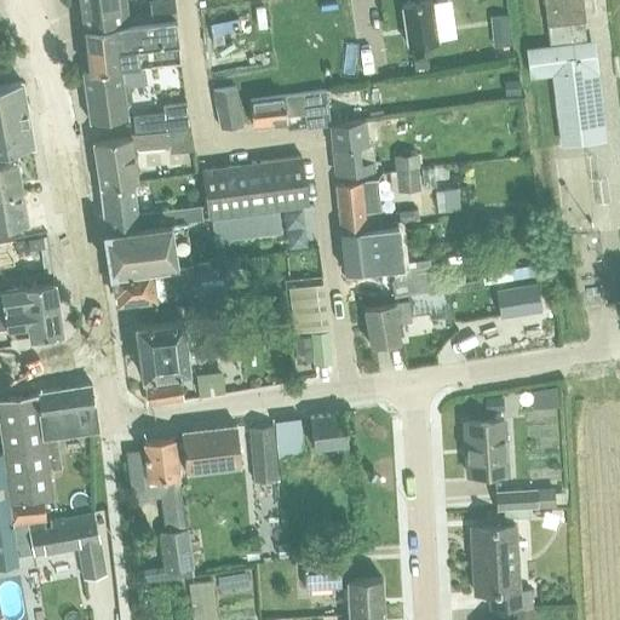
[(81,0),(82,9),(82,12),(85,29),(121,26),(119,7),(121,7),(120,0),(81,0)]
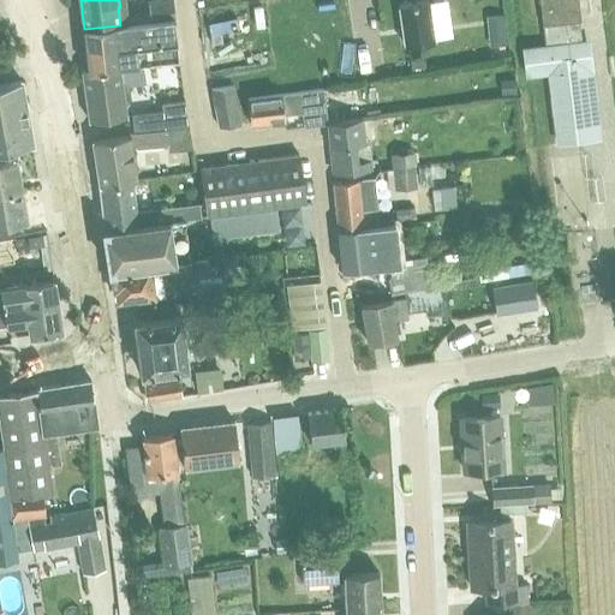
[(167,0),(150,3),(153,22),(177,19),(174,0),(167,0)]
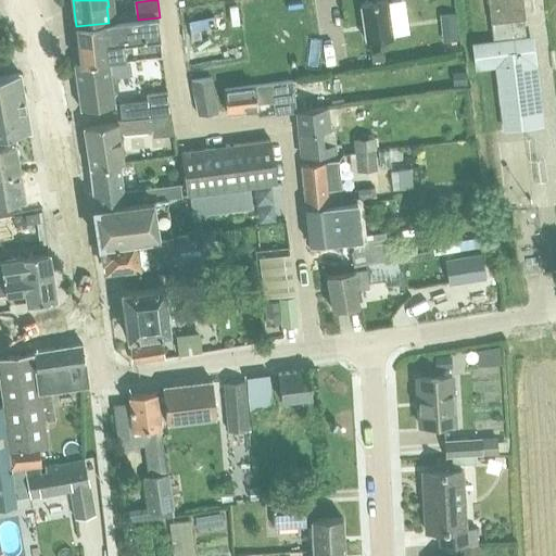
[(386,0),(362,3),(367,41),(393,37),(387,0),(386,0)]
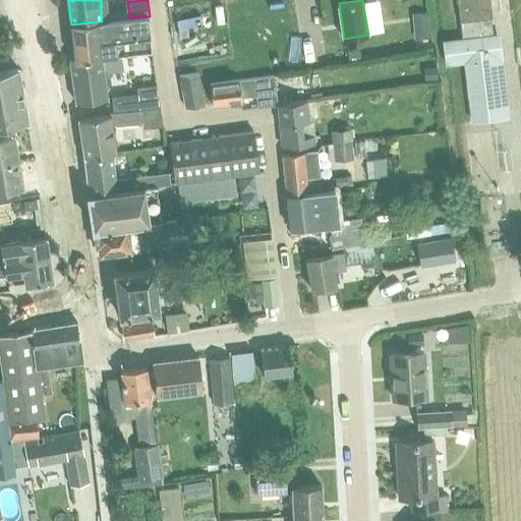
[(457,0),(460,20),(462,39),(444,41),(447,62),(467,60),(474,120),(504,117),(495,35),(493,16),(490,0),(457,0)]
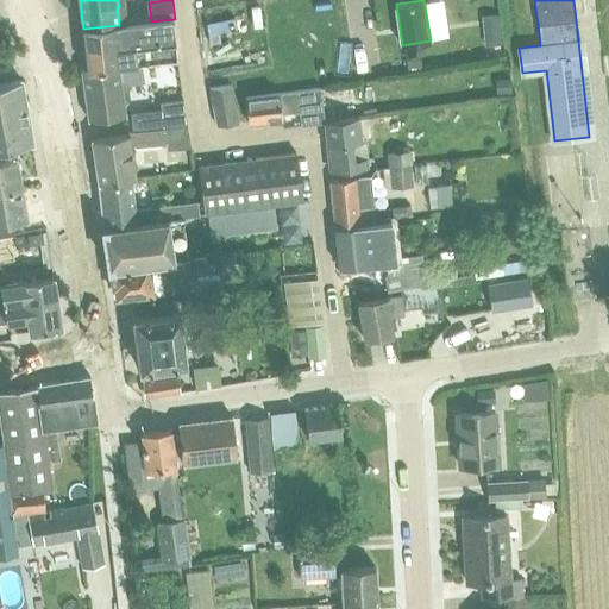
[(485,17),(489,43),(501,42),(497,16),(485,17)]
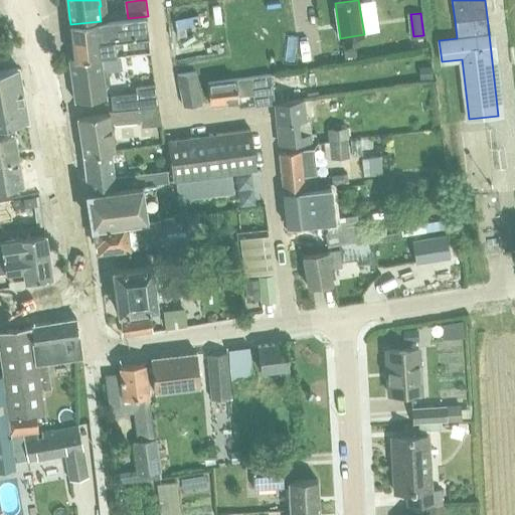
[(128,18),(101,21),(70,24),(74,58),(69,59),(102,56),(152,51),(148,16),(128,18)]
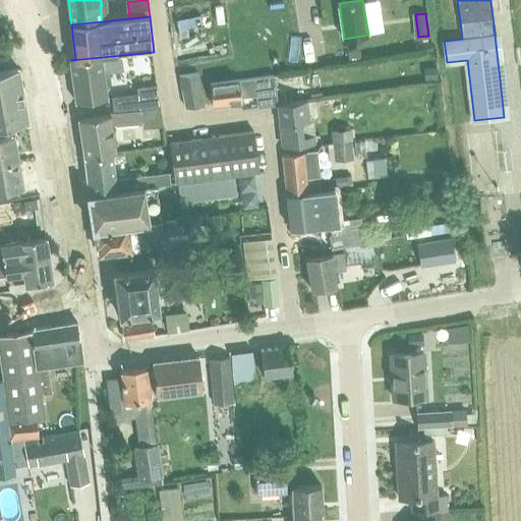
[(103,57),(70,60),(73,83),(75,102),(107,98),(105,82),(111,82),(110,71),(105,72),(103,57)]
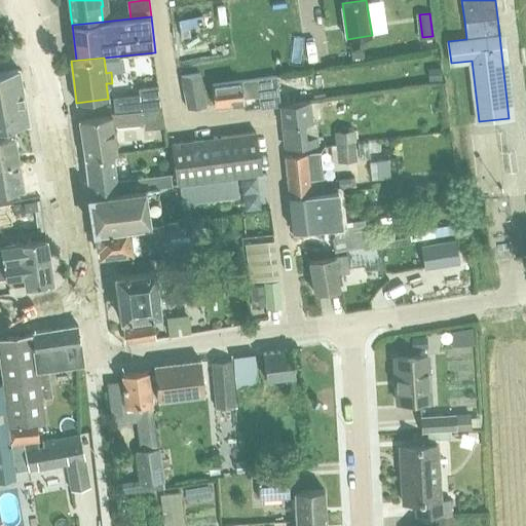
[(440,66),(431,67),(434,79),(442,78),(440,66)]
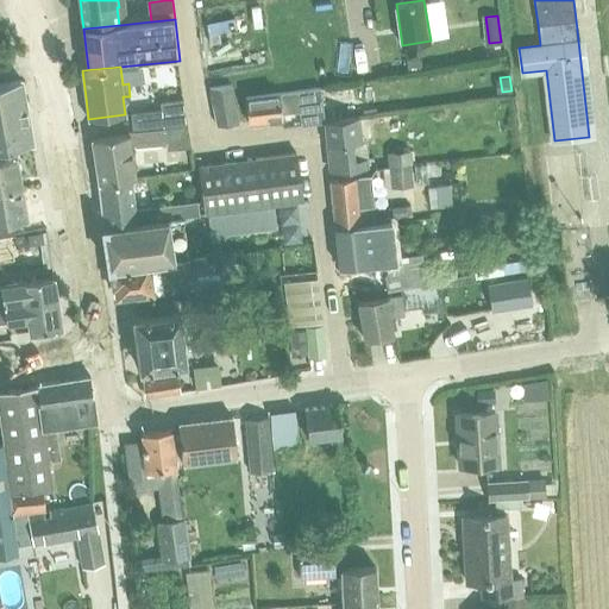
[(0,149),(32,144),(32,143),(22,81),(22,80),(0,83),(0,149)]
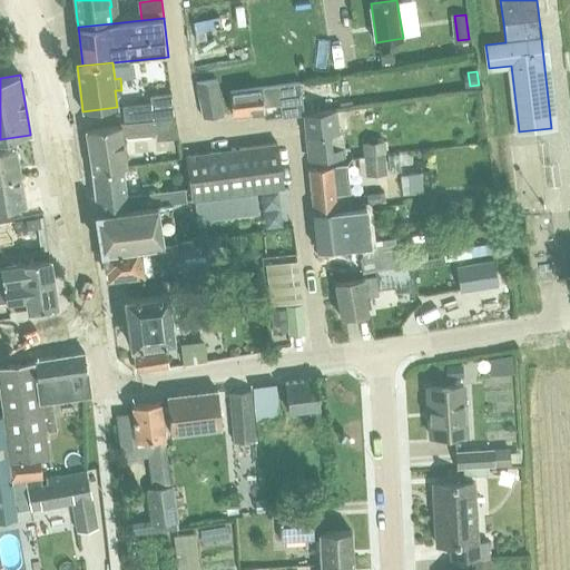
[(218,82),(198,85),(205,119),(225,116),(218,82)]
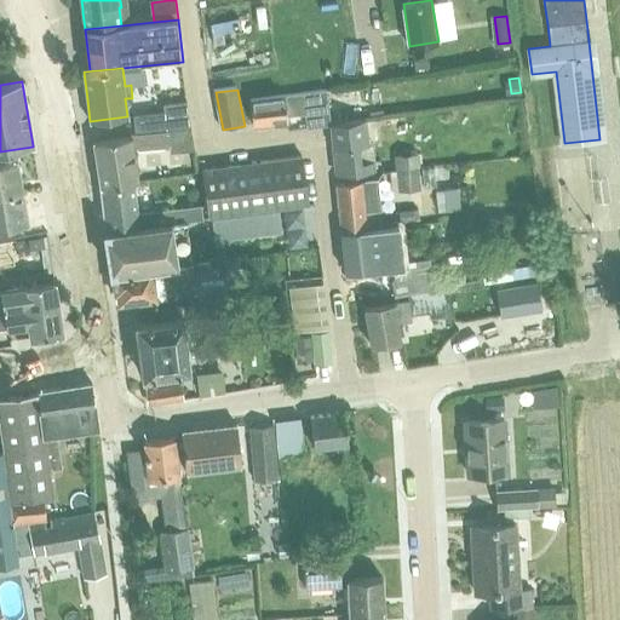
[(306,127),(331,124),(327,91),(252,102),(254,127),(290,122),(288,116),(305,114),(306,127)]
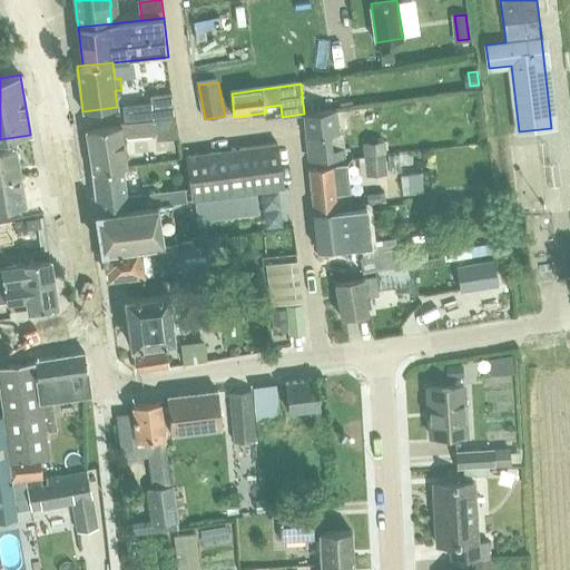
[(123,107),(125,121),(175,119),(175,117),(174,117),(170,92),(150,96),(151,104),(123,107)]
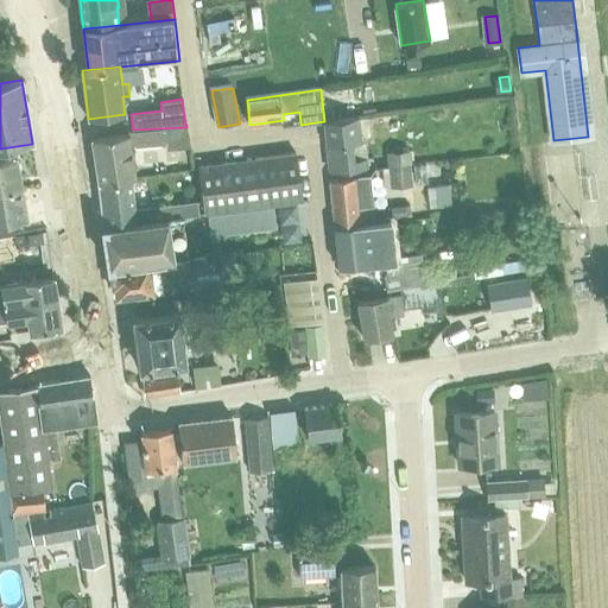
[(339,121),(324,122),(329,171),(367,166),(363,140),(374,139),(372,124),(359,125),(359,118),(339,121)]
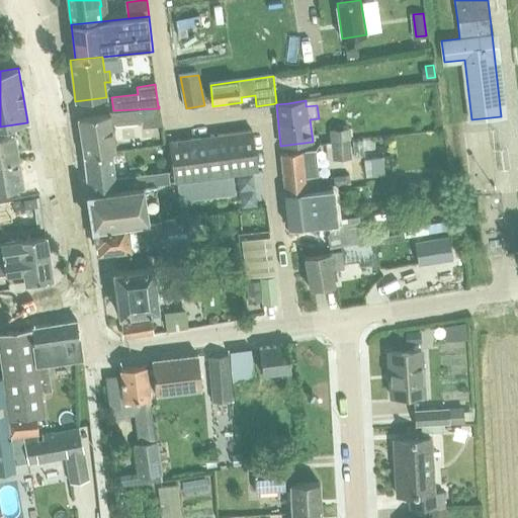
[(110,115),(78,119),(80,133),(84,156),(84,157),(112,153),(116,153),(112,124),(115,124),(116,126),(143,122),(144,127),(161,125),(162,124),(159,108),(140,109),(113,110),(109,111),(110,115)]
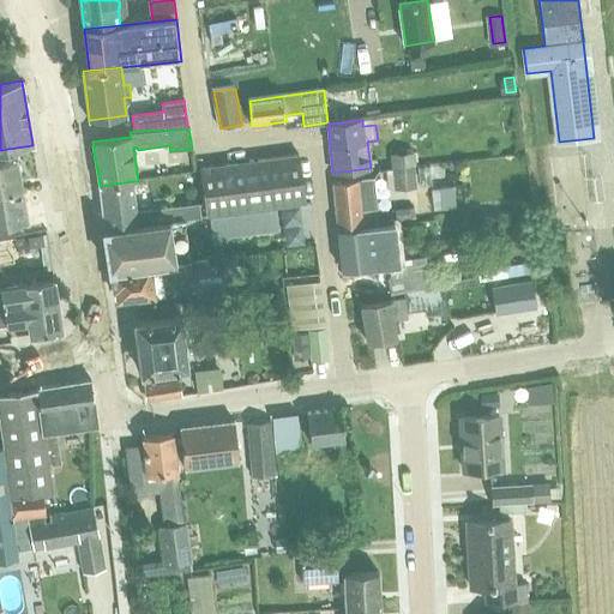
[(413,152),(392,155),(393,164),(413,163),(413,152)]
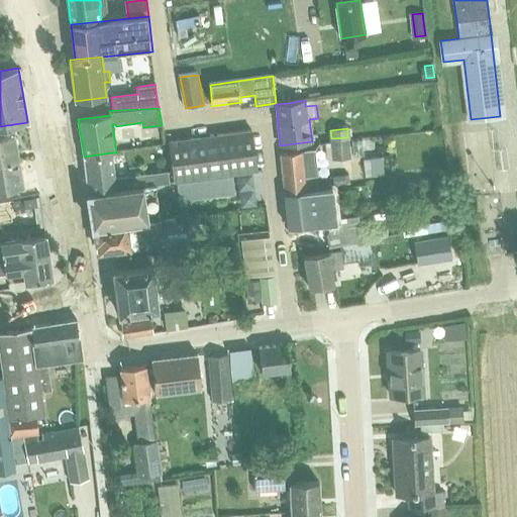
[(256,170),(251,130),(170,140),(175,181),(256,170)]
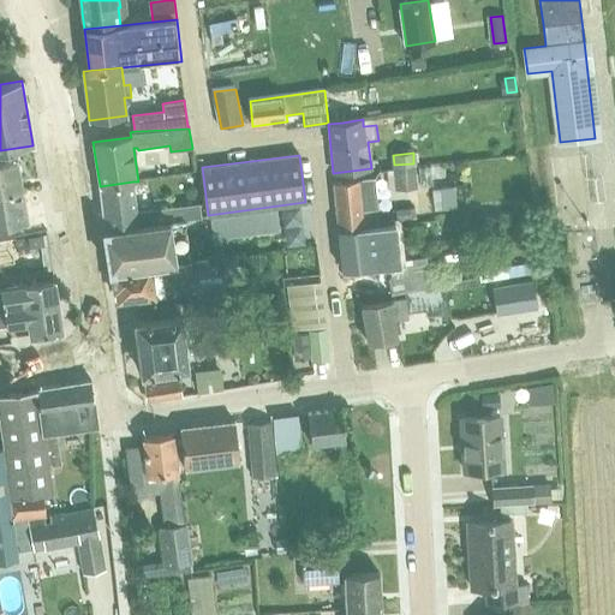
[(0,192),(23,189),(18,157),(0,160),(0,192)]
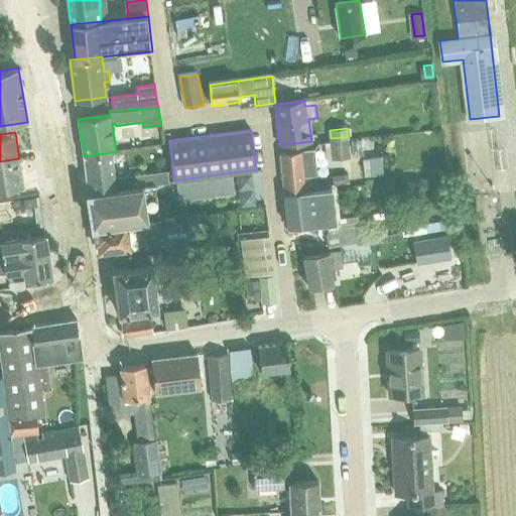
[(365,153),(376,151),(373,134),(363,136),(365,153)]
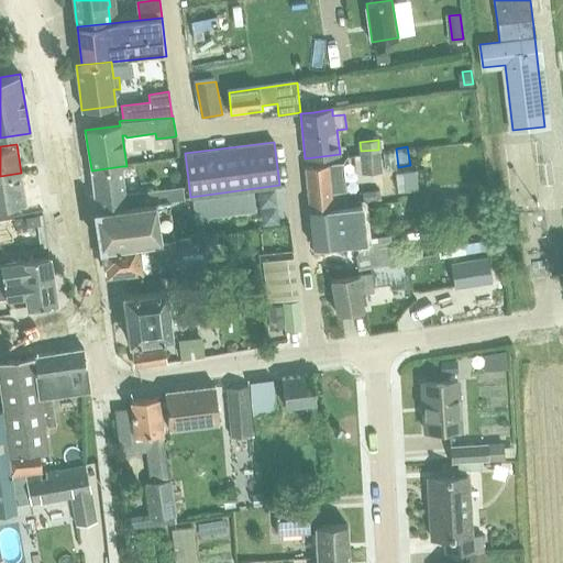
[(381,153),(361,155),(363,174),(383,172),(381,153)]
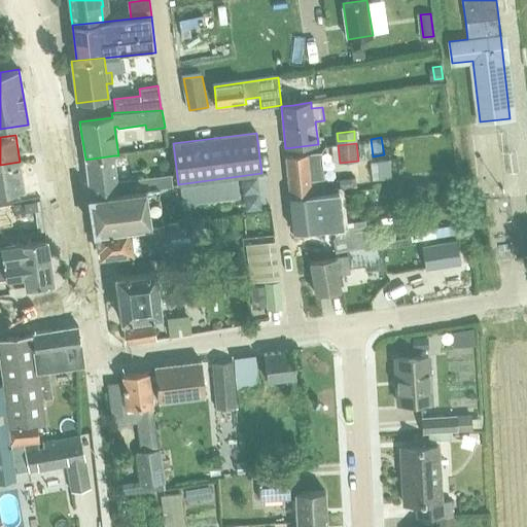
[(321,153),(286,157),(290,195),(313,192),(311,180),(324,179),(321,153)]
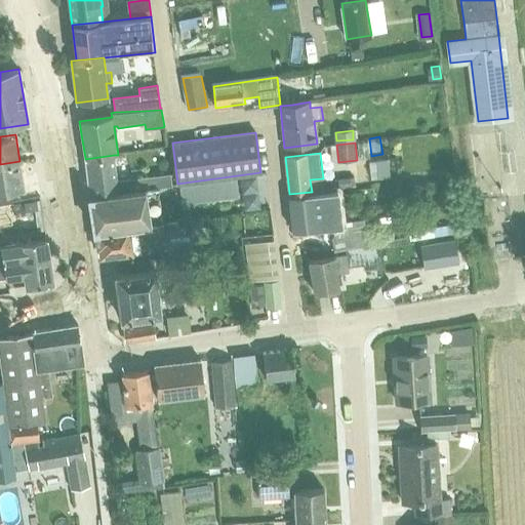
[(118,182),(114,155),(85,159),(90,197),(119,194),(147,191),(171,187),(170,174),(118,182)]
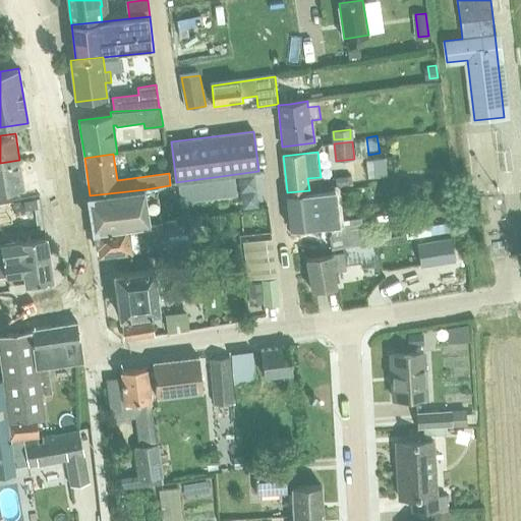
[(372,160),(374,176),(386,175),(384,159),(372,160)]
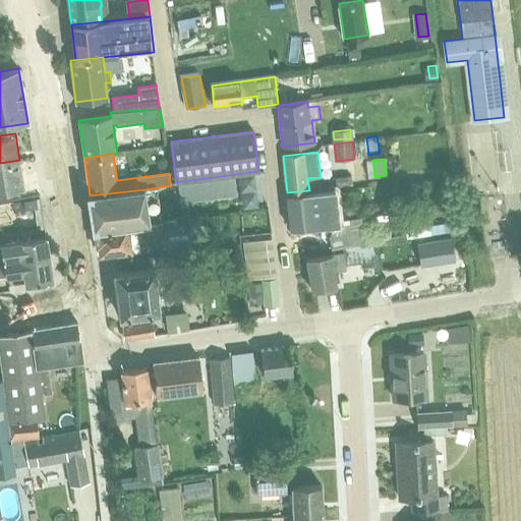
[(0,192),(24,188),(19,160),(0,163),(0,192)]
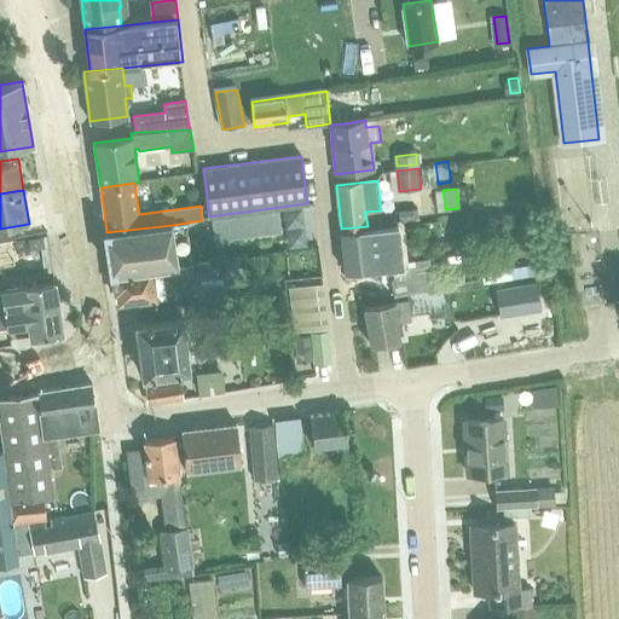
[(417,208),(399,209),(400,221),(418,219),(417,208)]
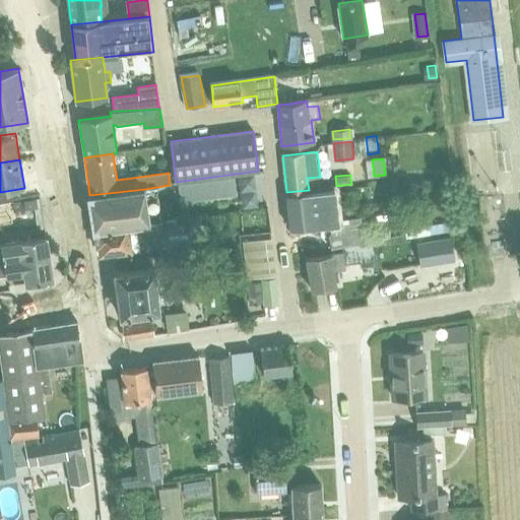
[(234,177),(178,184),(180,202),(236,195),(234,177)]
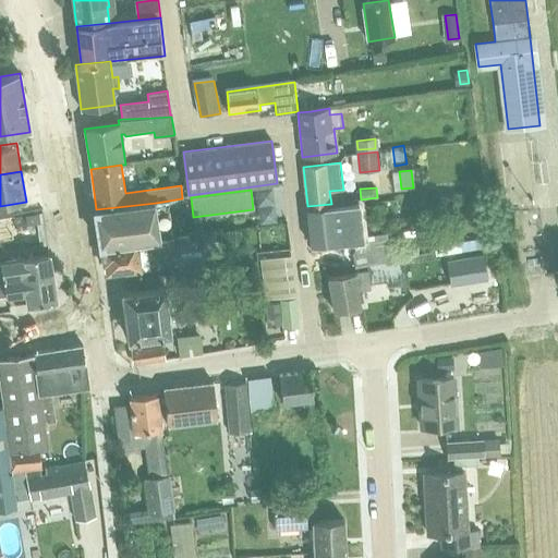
[(156,203),(126,206),(96,209),(101,246),(146,242),(160,240),(156,203)]
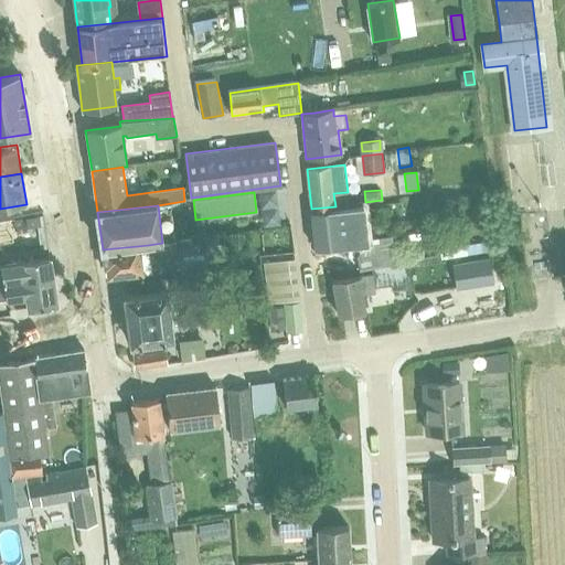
[(362,208),(311,213),(316,246),(365,241),(362,208)]
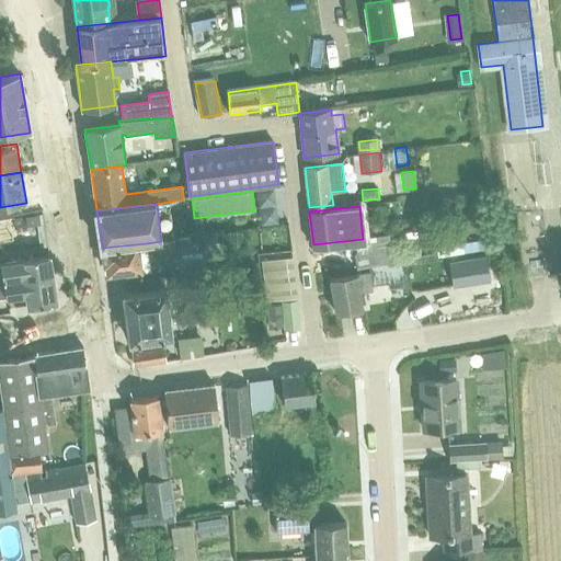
[(38,215),(26,216),(27,226),(39,225),(38,215)]
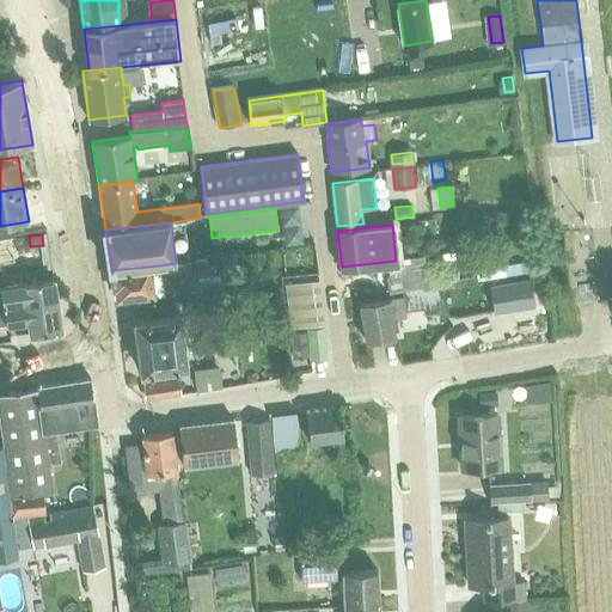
[(404,259),(386,276),(389,293),(403,291),(404,294),(439,289),(439,286),(429,287),(424,256),(410,258),(404,259)]
